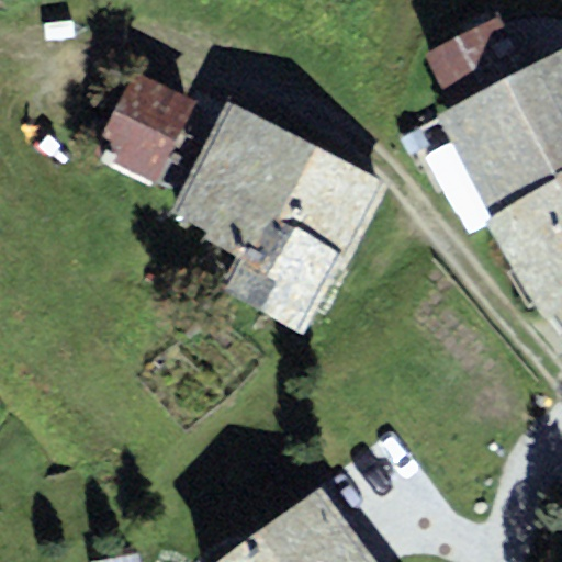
[(543,313),(561,302),(561,47),(527,67),(499,14),(426,54),(454,105),(435,116),(543,313)]
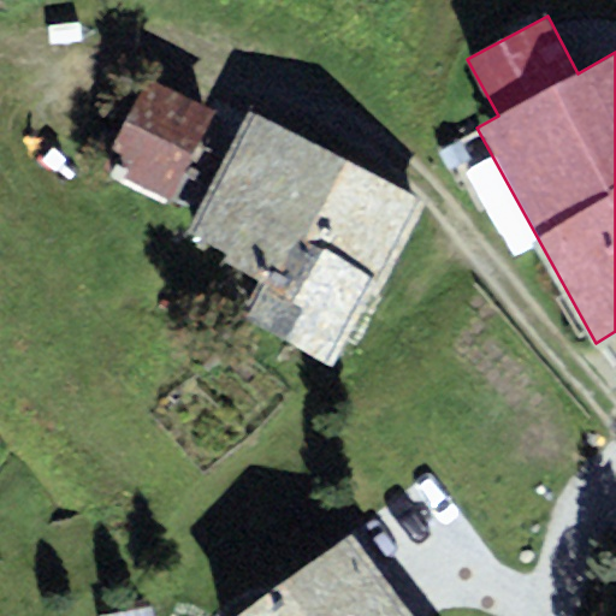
[(213,111),(147,77),(101,167),(167,201),(213,111)]
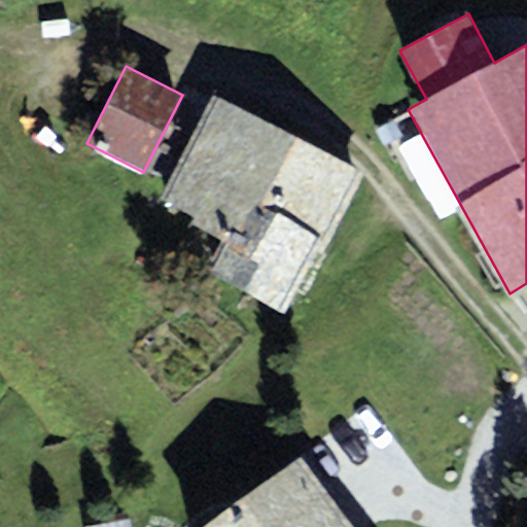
[(156,200),(224,236),(245,198),(324,240),(318,251),(322,253),(365,173),(214,93),(156,200)]
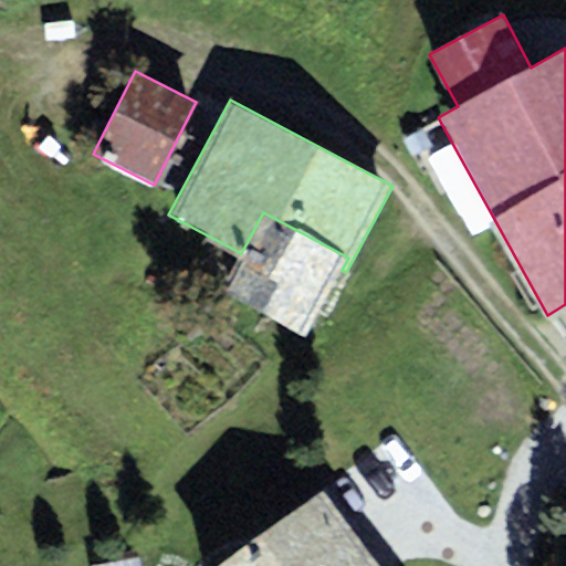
[(306,334),(342,270),(348,258),(263,212),(241,253),(222,289),(306,334)]
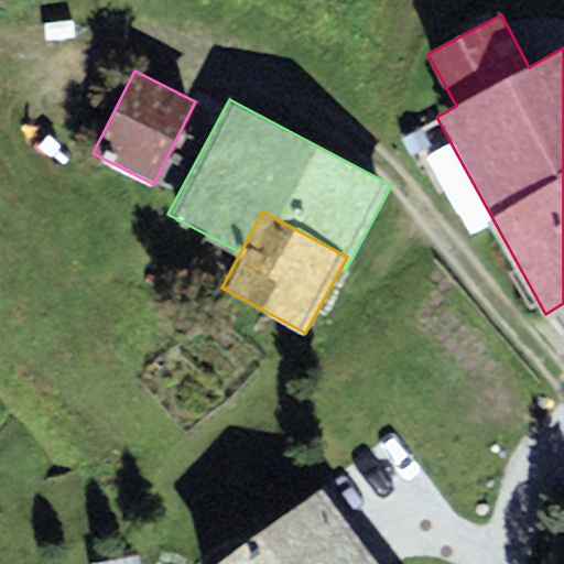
[(343,563),(368,546),(323,486),(215,563),(343,563)]
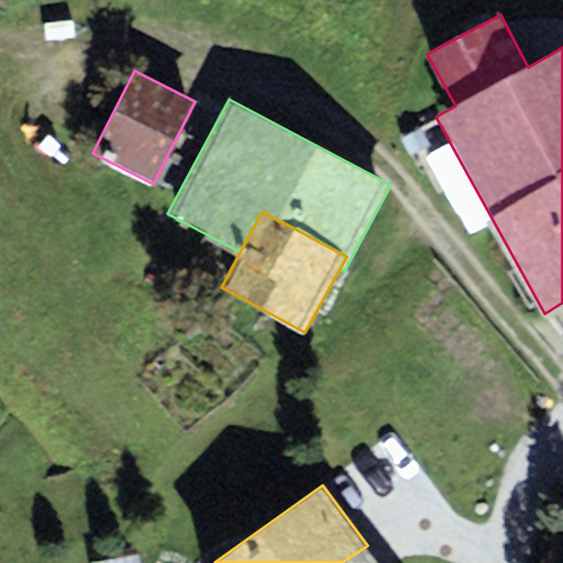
[(379,562),(367,545),(342,562),(379,562)]
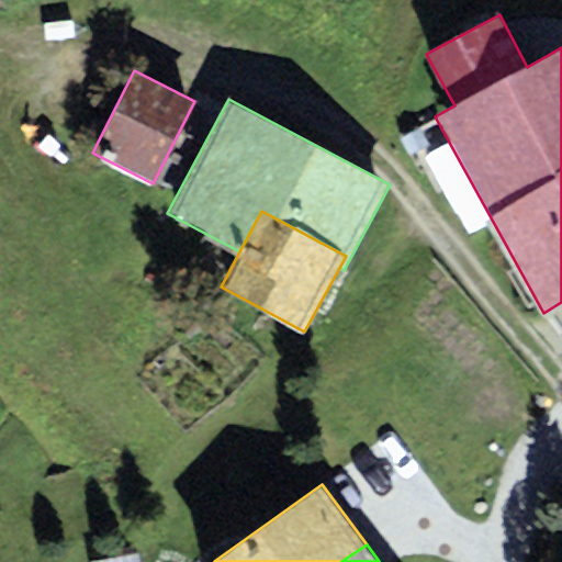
All buildings are outlined.
